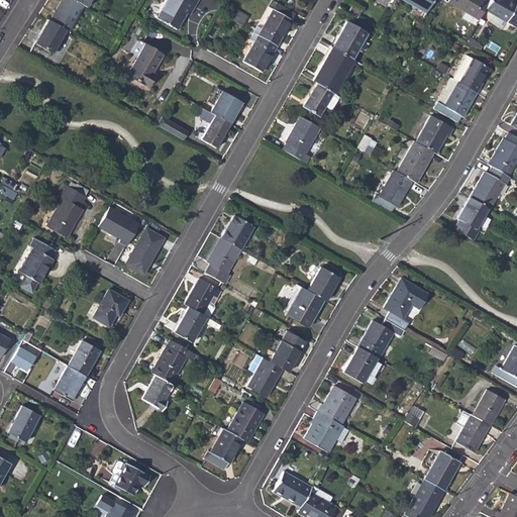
[(68,31),(83,5),(74,0),(61,0),(49,20),(65,29),(68,31)]
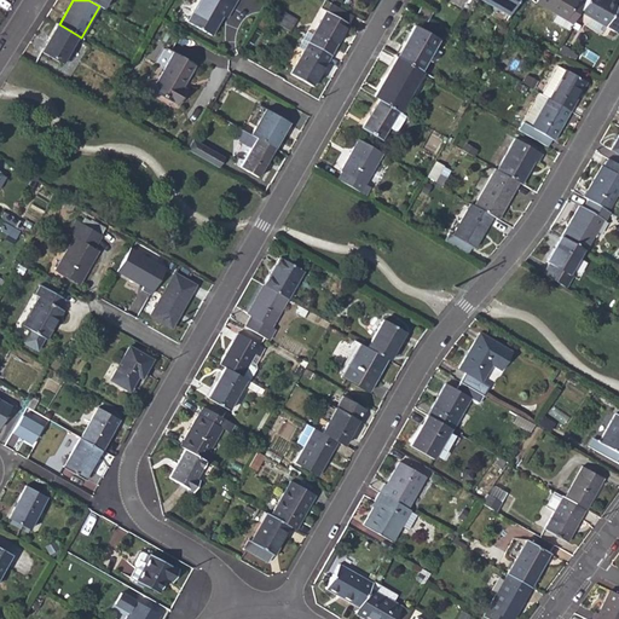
[(212,35),(223,16),(229,5),(232,7),(236,0),(200,0),(189,22),(212,35)]
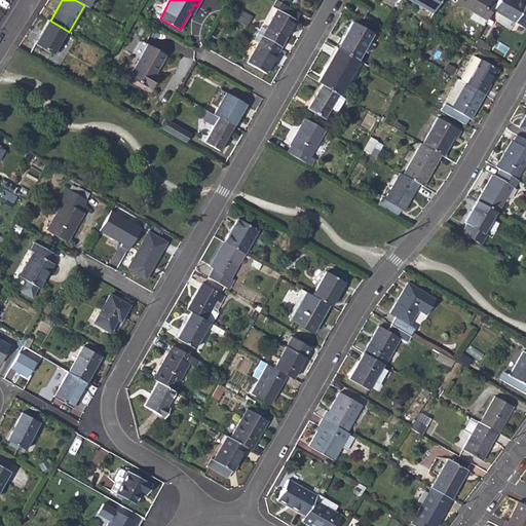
[(439,0),(409,0),(433,13),(439,0)]
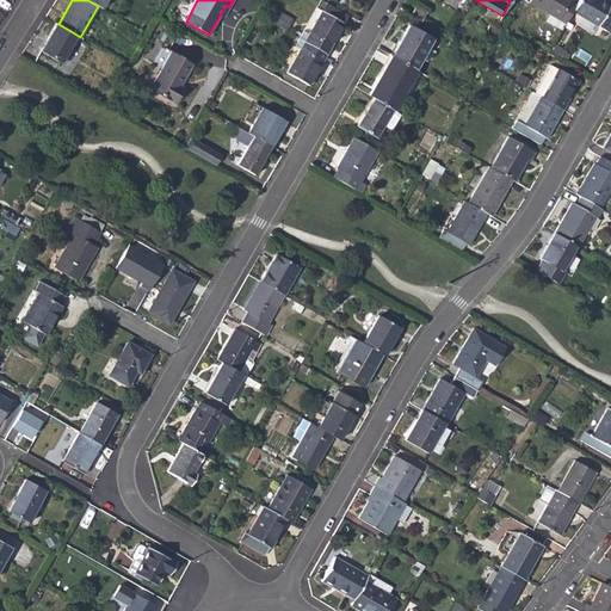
[(530,0),(529,2),(566,24),(573,12),(576,5),(569,1),(569,0),(530,0)]
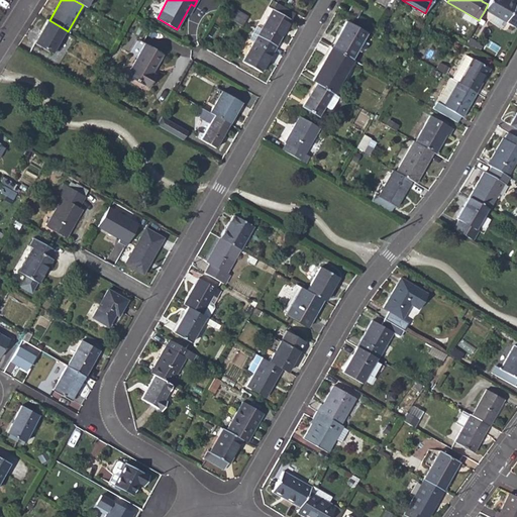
[(516,24),(516,3),(510,0),(490,0),(485,10),(516,27),(516,24)]
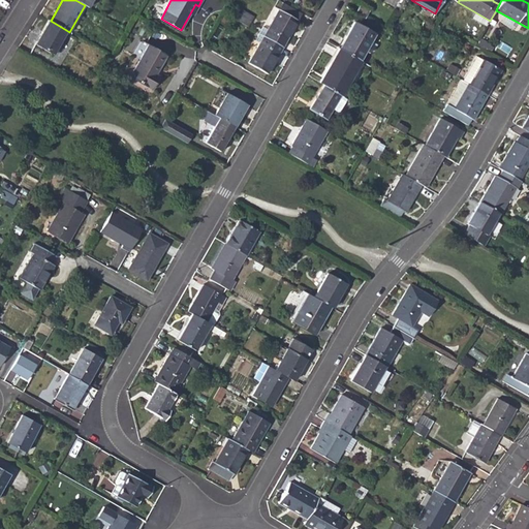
[(283,3),(279,9),(298,21),(302,14),(283,3)]
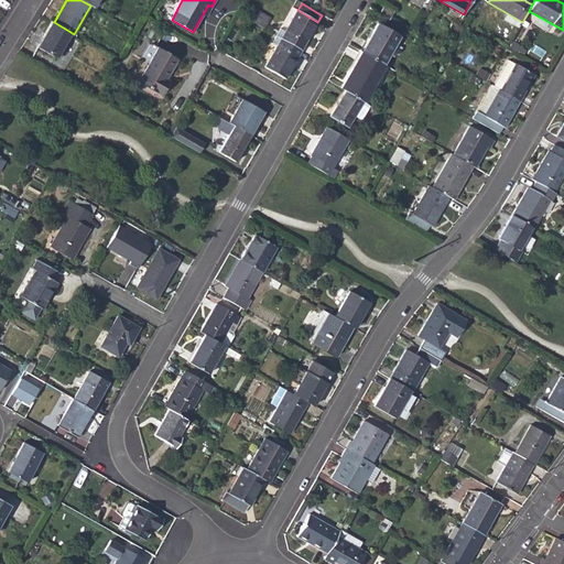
[(203,14),(206,15),(212,7),(208,4),(203,14)]
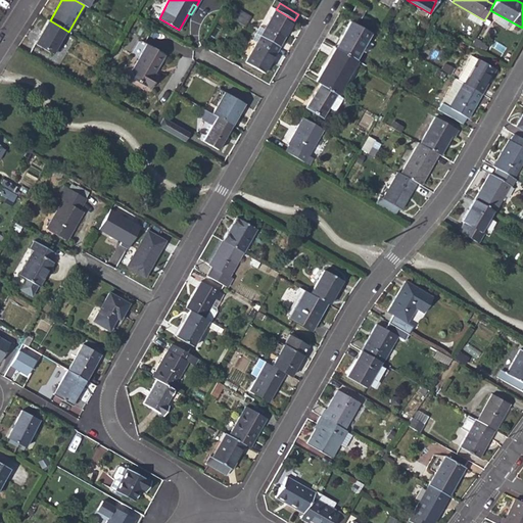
[(357,4),(351,13),(361,18),(366,10),(357,4)]
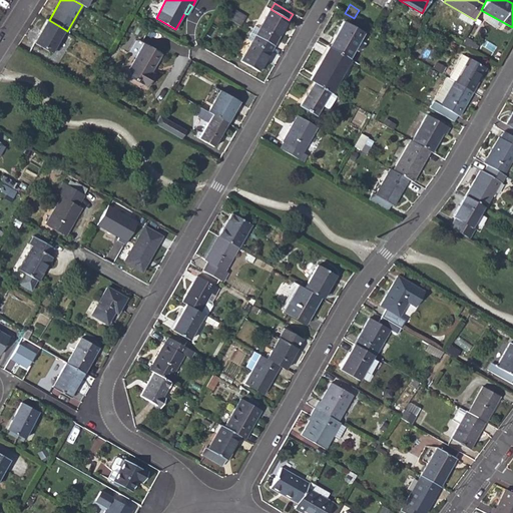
[(271,9),(260,29),(255,35),(275,46),(289,20),(271,9)]
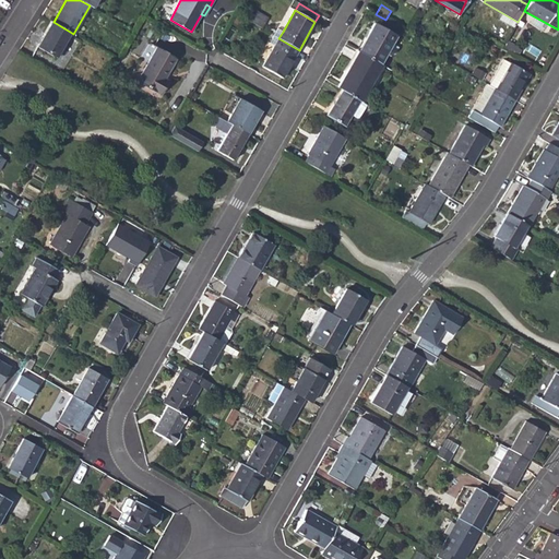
[(388,20),(396,24),(401,18),(392,12),(388,20)]
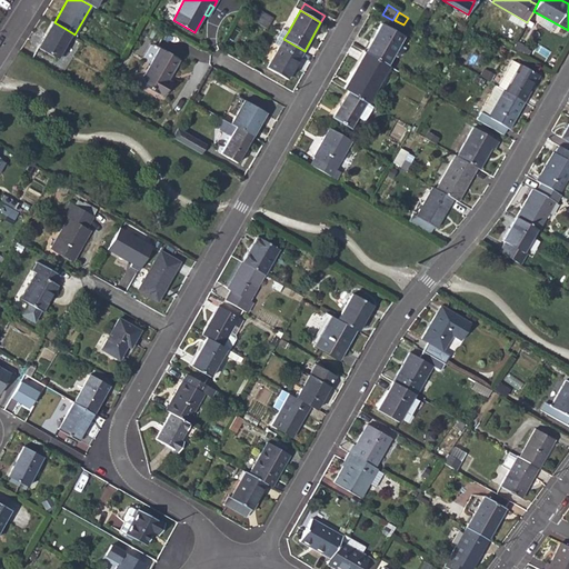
[(255,20),(262,25),(266,18),(259,13),(255,20)]
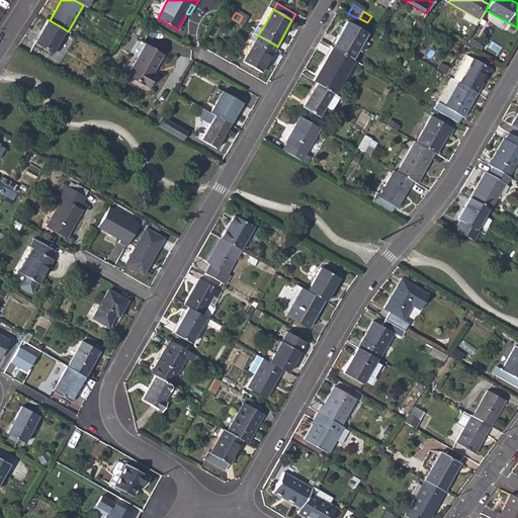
[(239,22),(244,25),(248,19),(242,16),(239,22)]
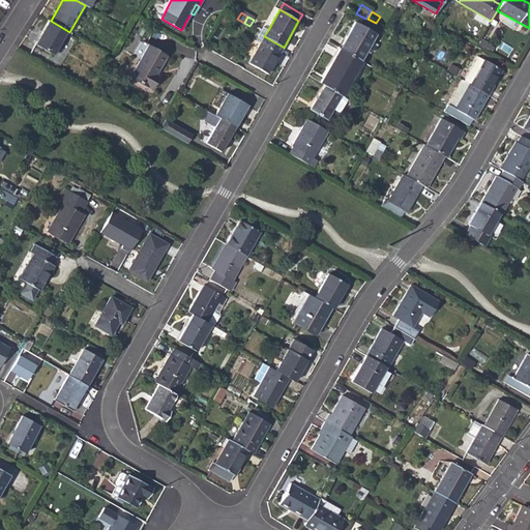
[(53,54),(66,30),(51,21),(49,20),(35,43),(53,54)]
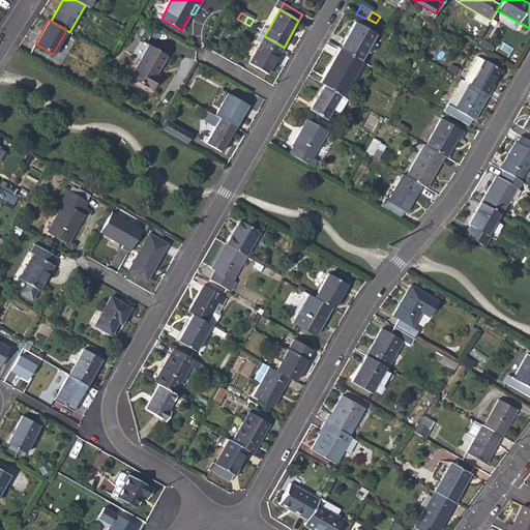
[(355,22),(340,49),(360,60),(375,33),(355,22)]
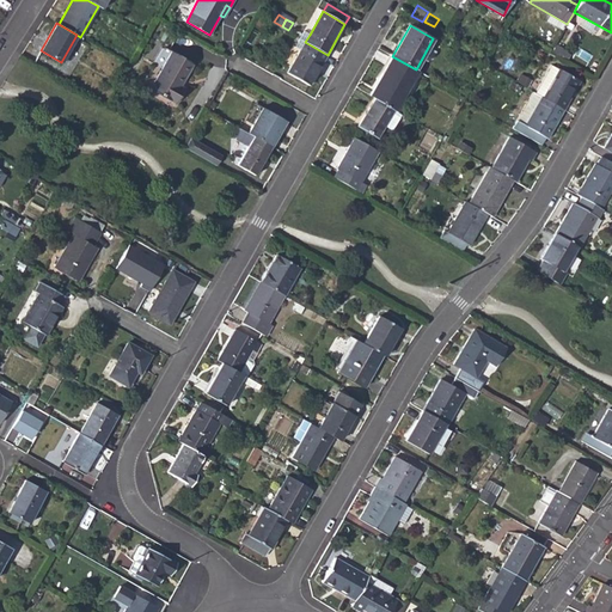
[(295,48),(300,50),(305,42),(300,40),(295,48)]
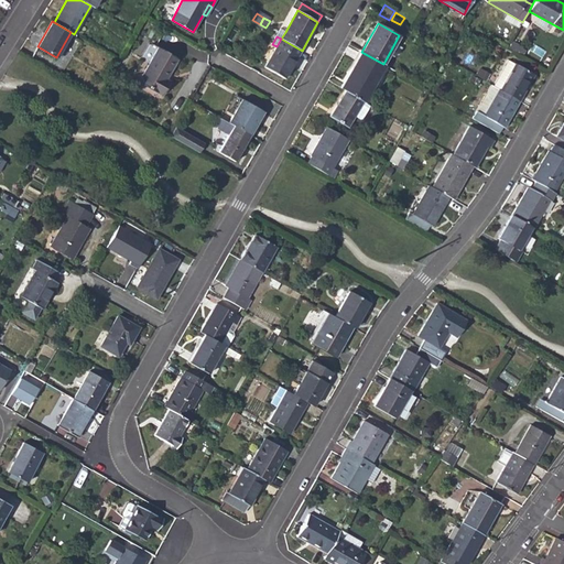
[(285,78),(302,51),(281,39),(277,46),(264,67),(285,78)]
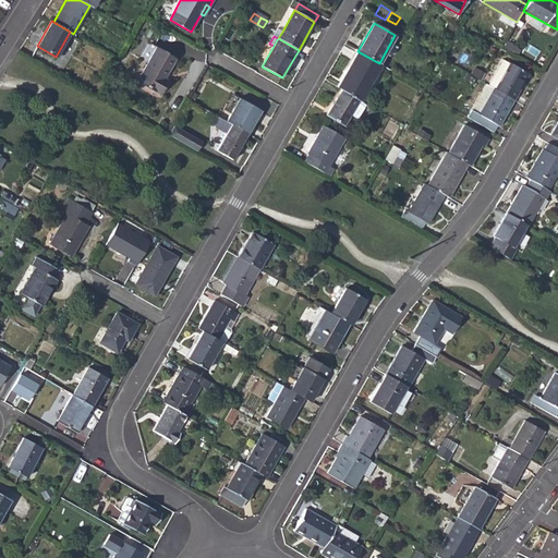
[(137,81),(159,94),(167,80),(165,79),(176,57),(157,47),(137,81)]
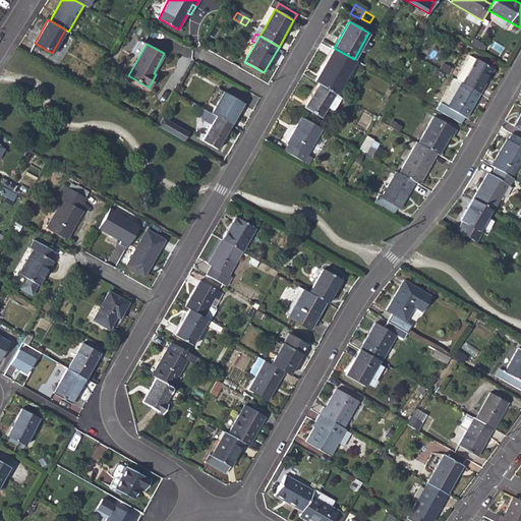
[(337,93),(355,60),(354,59),(334,48),(315,80),(320,83),(335,93),(337,93)]
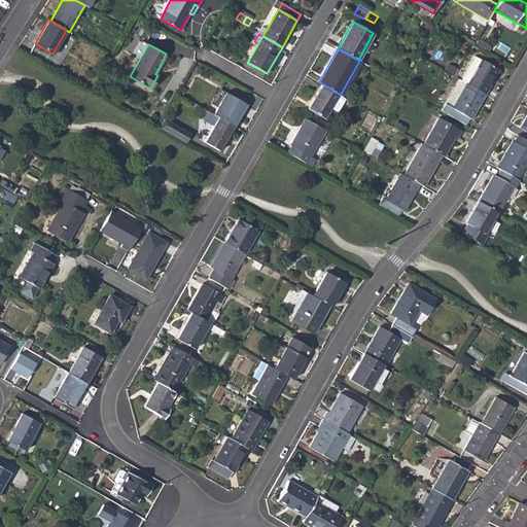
[(466,83),(467,84),(482,60),(475,56),(461,80),(466,83)]
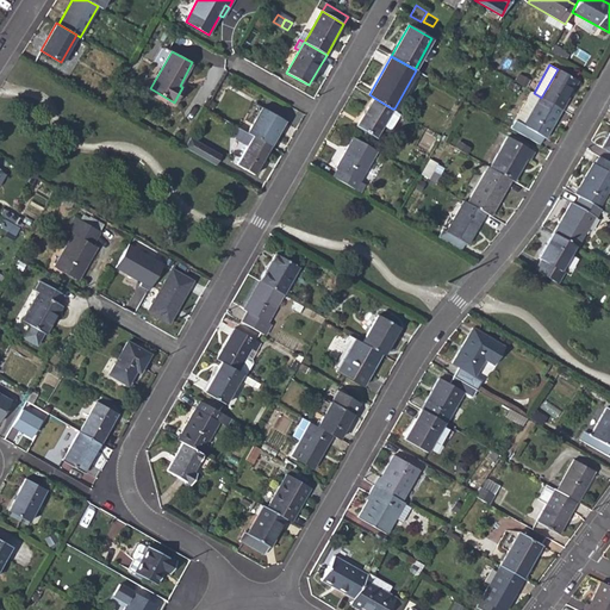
[(578,81),(558,69),(541,98),(561,110),(578,81)]
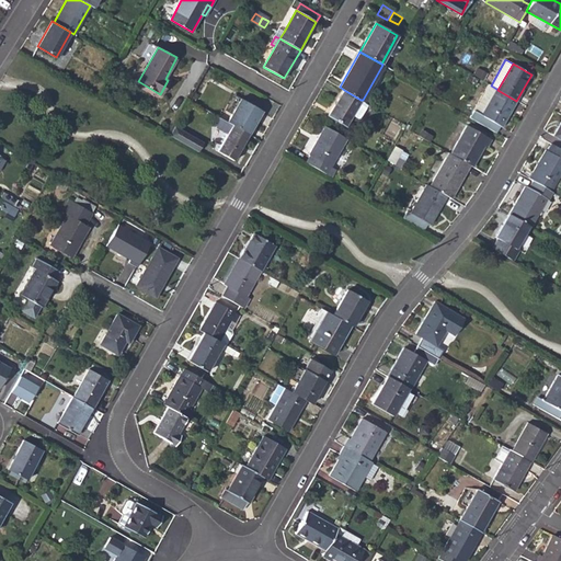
[(476,111),(482,114),(496,89),(491,86),(489,84),(476,111)]
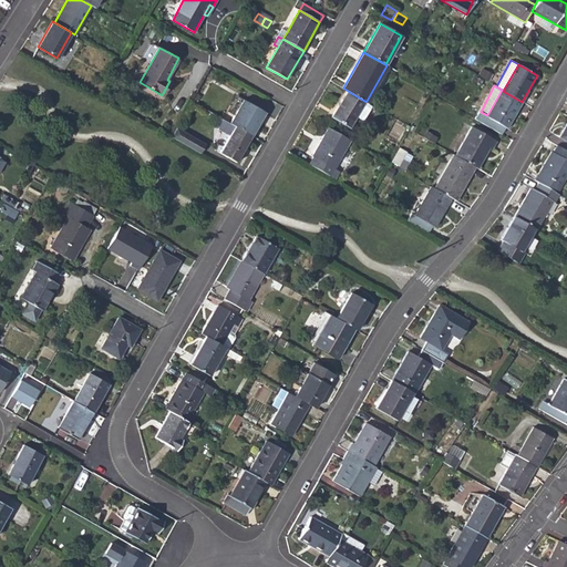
[(487,115),(481,112),(476,120),(501,134),(506,126),(507,127),(522,102),(503,91),(502,90),(487,115)]
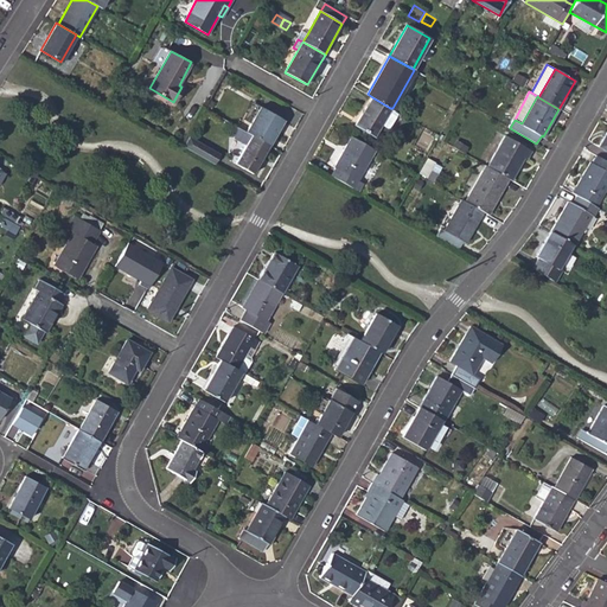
[(375,135),(382,122),(390,108),(372,97),(357,126),(375,135)]
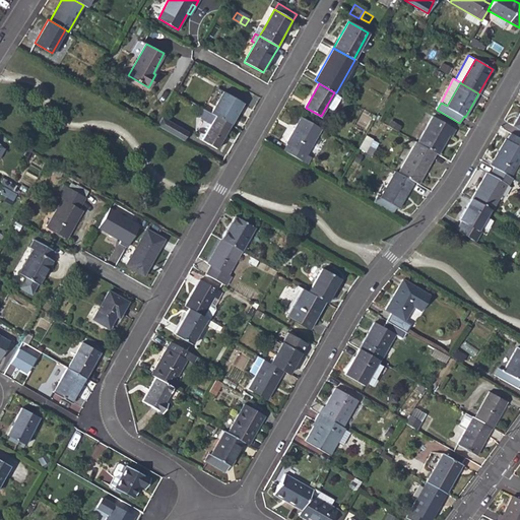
[(223,90),(211,113),(216,116),(231,124),(243,103),(223,90)]
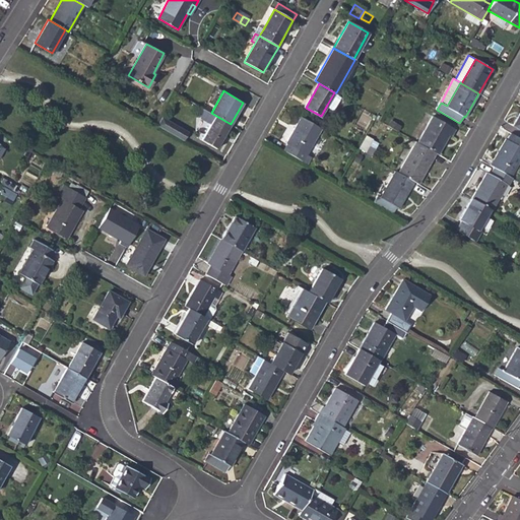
[(327,105),(332,109),(340,95),(336,92),(334,92),(327,105)]
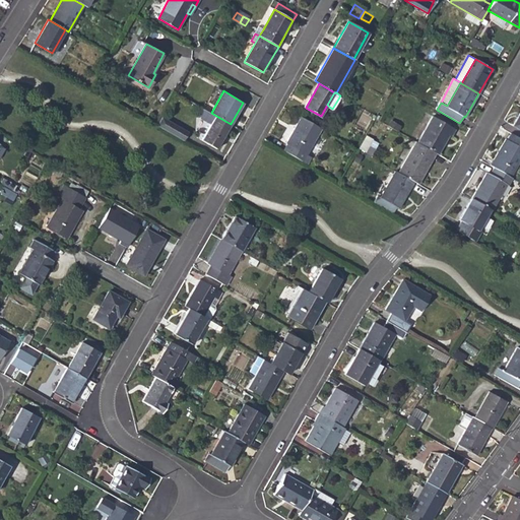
[(216,148),(231,124),(216,116),(202,139),(216,148)]
